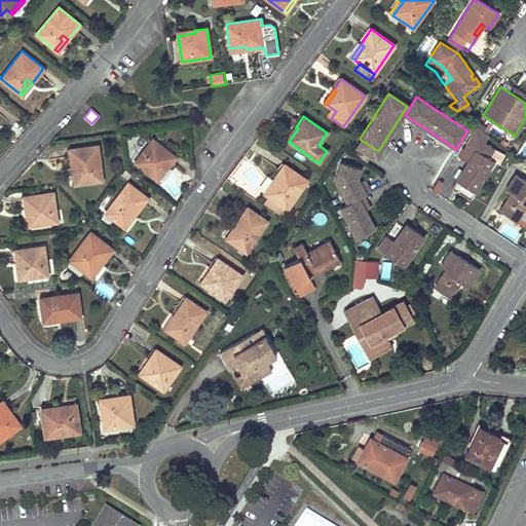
[(289,142),(298,128),(296,126),(287,140),(289,142)]
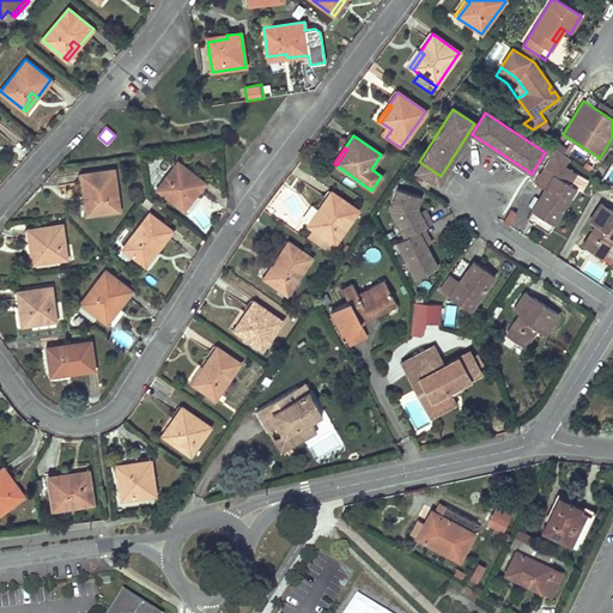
[(544,189),(526,218),(548,232),(577,188),(582,192),(589,181),(565,167),(570,158),(556,150),(534,183),(544,189)]
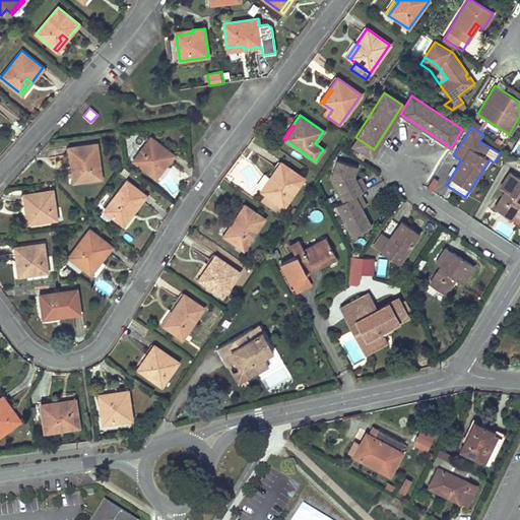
[(174,154),(150,137),(133,160),(153,177),(161,167),(159,166),(163,163),(166,165),(174,154)]
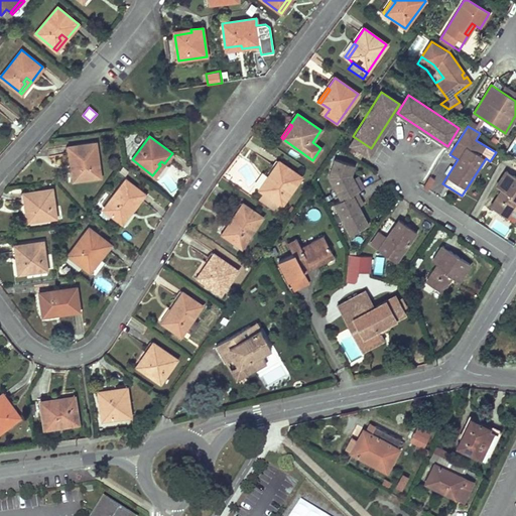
[(101,176),(96,143),(69,146),(71,164),(77,164),(78,167),(74,167),(76,179),(101,176)]
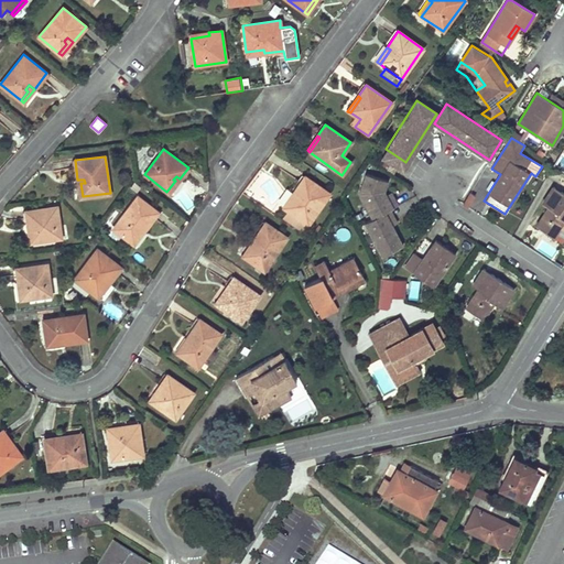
[(388,181),(367,174),(366,175),(360,193),(373,218),(390,209),(398,206),(393,197),(389,199),(386,195),(384,192),(388,181)]
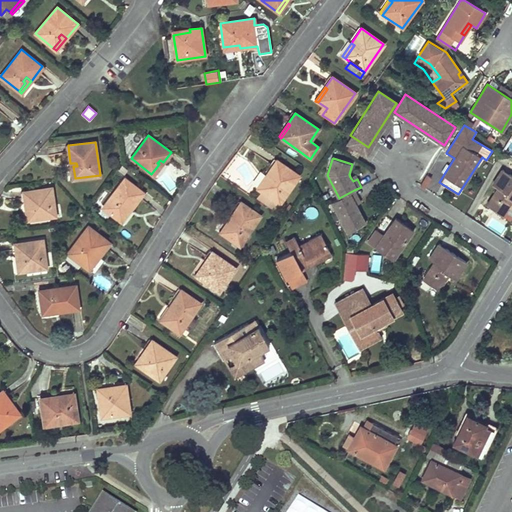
[(153,175),(163,162),(160,160),(157,163),(159,164),(151,174),(153,175)]
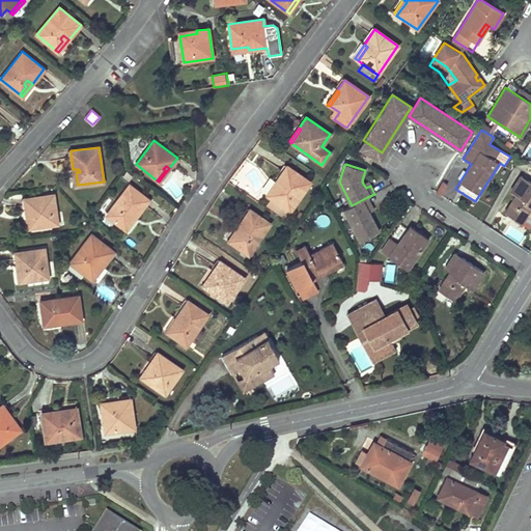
[(289,212),(310,182),(286,166),(275,182),(279,184),(270,197),(289,212)]
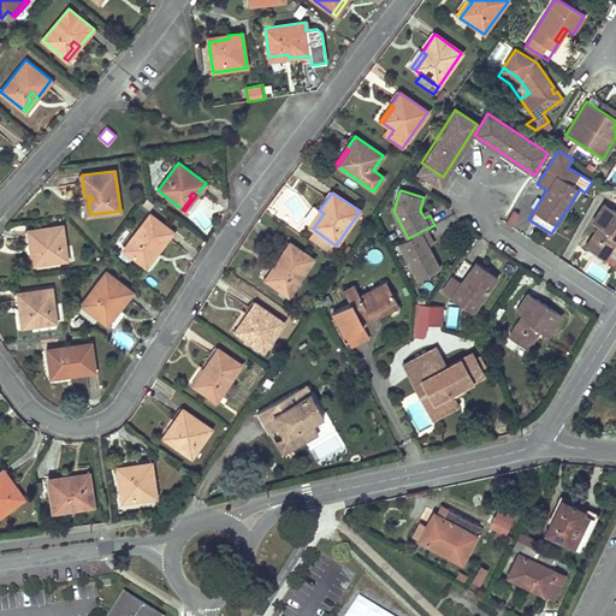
[(615,212),(604,205),(593,223),(599,227),(586,248),(604,259),(615,242),(615,241),(615,212)]
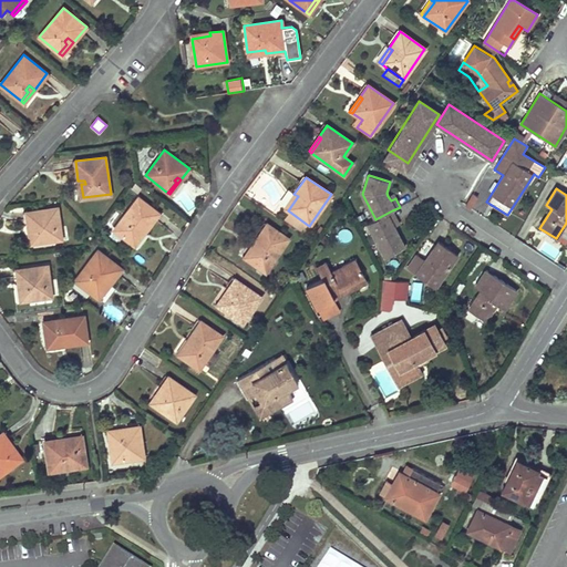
[(472,207),(476,196),(470,193),(465,204),(472,207)]
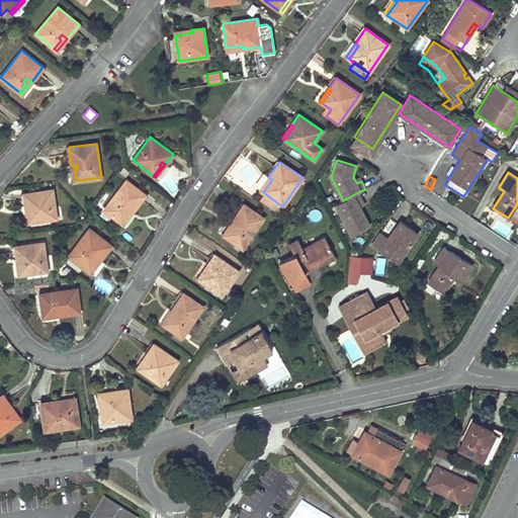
[(272,179),(268,177),(260,190),(263,192),(272,179)]
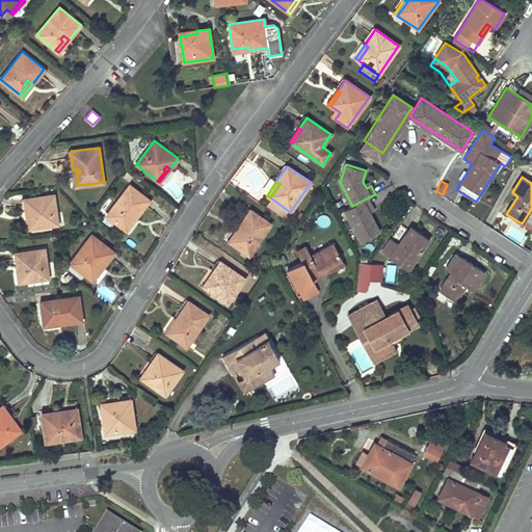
[(149,200),(130,185),(107,215),(123,228),(133,215),(136,217),(149,200)]
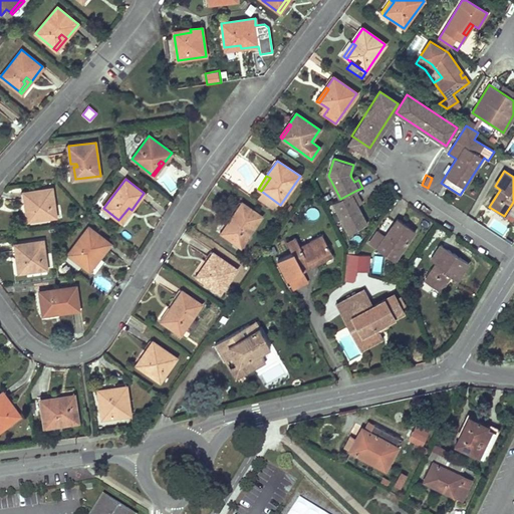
[(55,216),(51,188),(23,192),(24,204),(29,203),(30,208),(28,208),(29,220),(55,216)]
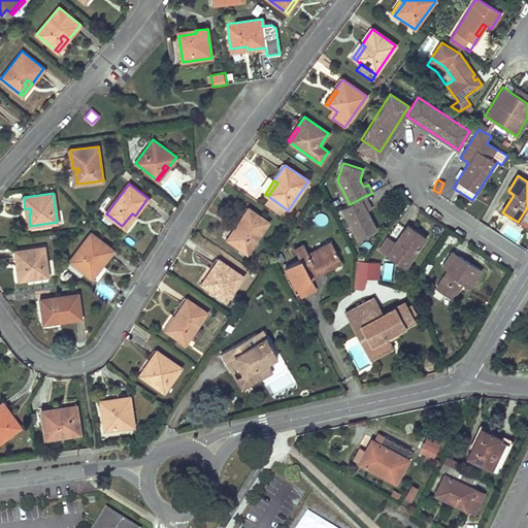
[(288,210),(268,196),(263,202),(284,217),(288,210)]
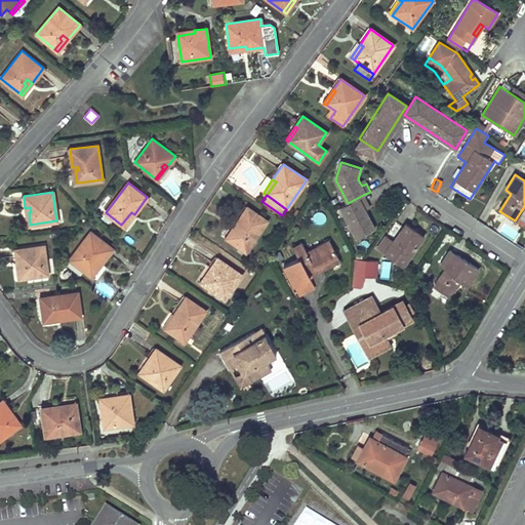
[(348,203),(339,207),(356,239),(374,229),(364,210),(362,205),(367,203),(363,195),(348,203)]
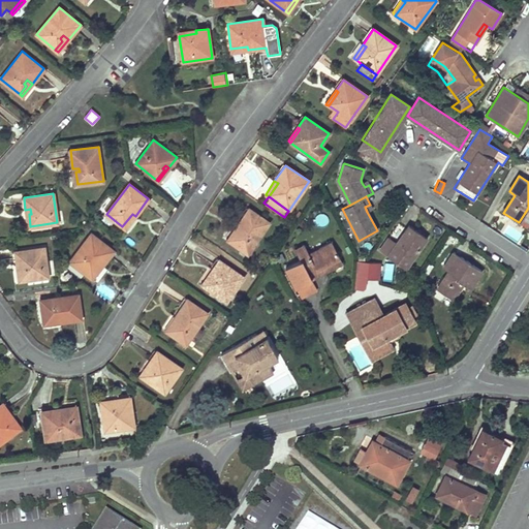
[(247,253),(269,222),(249,210),(237,226),(240,229),(230,242),(247,253)]
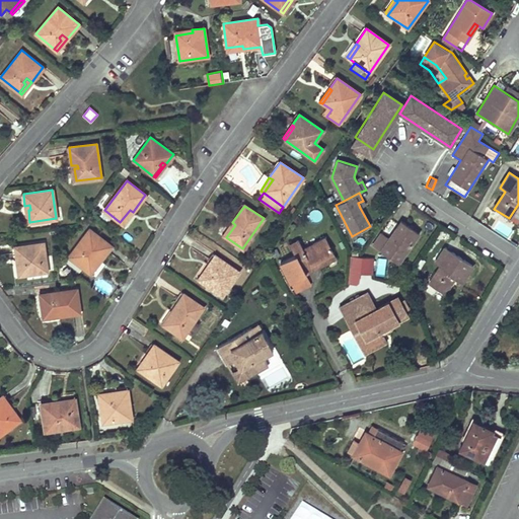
[(130,210),(120,222),(123,224),(133,212),(130,210)]
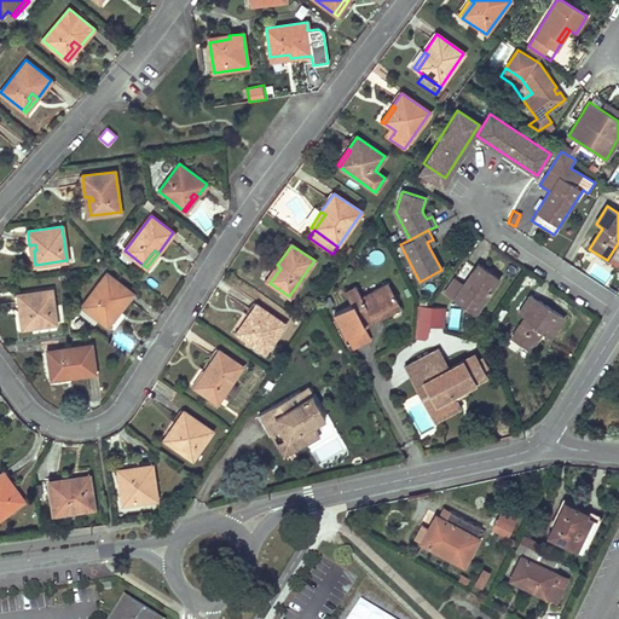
[(501,278),(479,264),(464,284),(455,278),(445,293),(475,313),(501,278)]
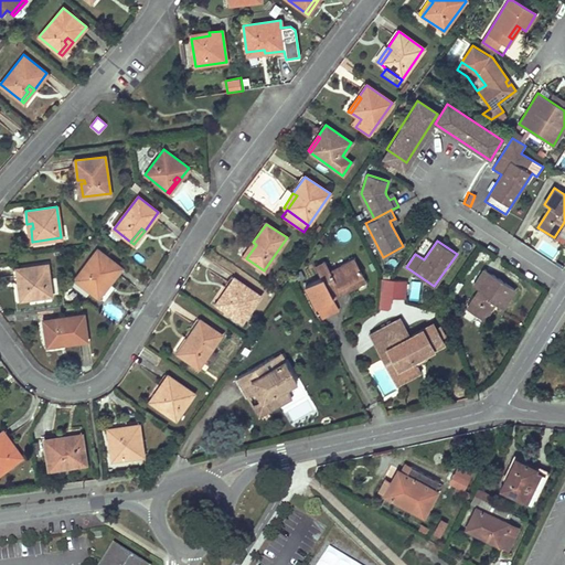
[(246,258),(256,245),(253,242),(243,256),(246,258)]
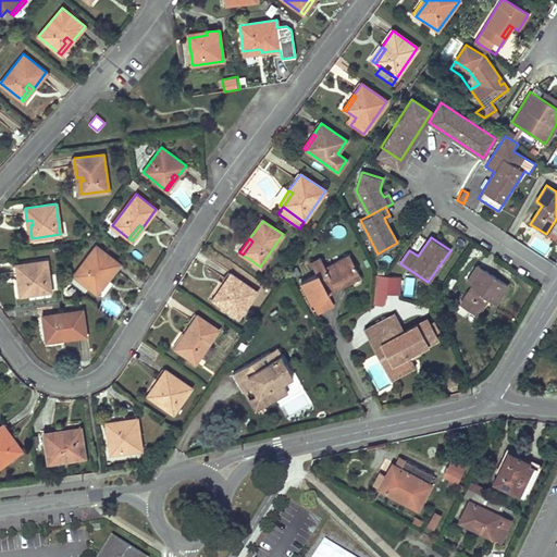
[(120,263),(96,246),(73,275),(94,292),(102,281),(100,279),(102,275),(107,280),(120,263)]
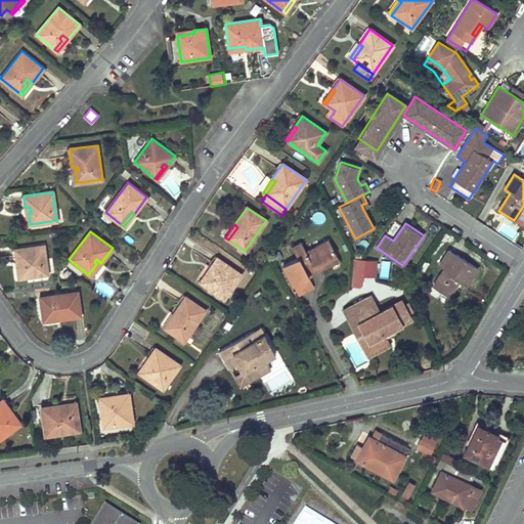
[(298,258),(282,266),(293,285),(316,272),(312,266),(336,255),(328,239),(305,252),(301,243),(292,247),(298,258)]
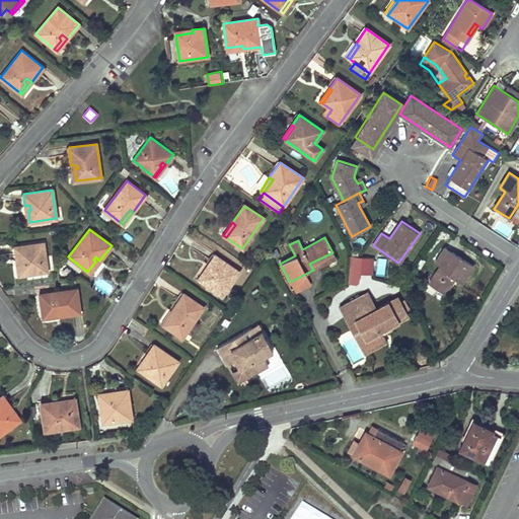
[(48,271),(43,242),(14,246),(16,258),(20,258),(21,262),(19,263),(21,275),(48,271)]
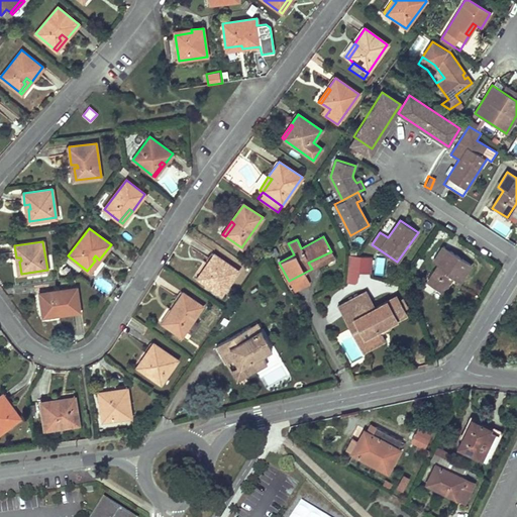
[(459,282),(472,264),(443,245),(433,261),(438,264),(427,282),(443,292),(453,277),(459,282)]
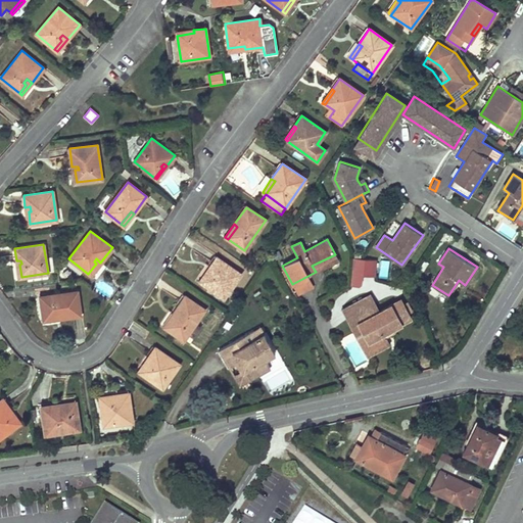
[(335,254),(312,266),(316,272),(338,260),(335,254)]
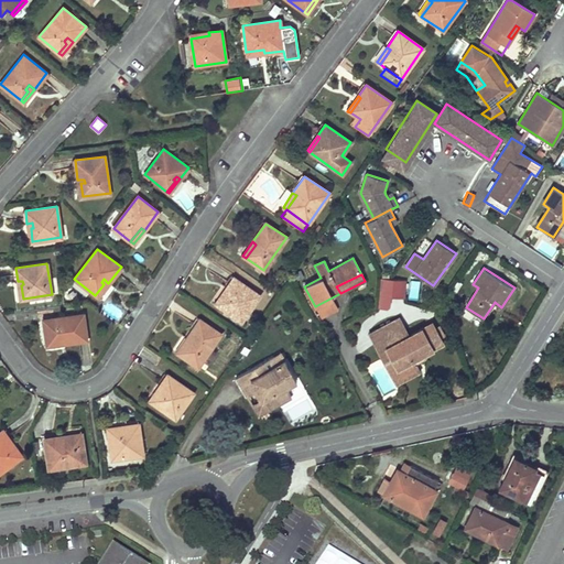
[(241,321),(260,295),(234,278),(226,289),(229,291),(218,305),(241,321)]
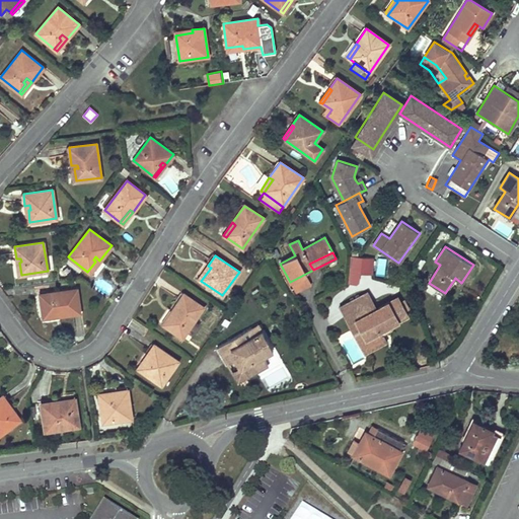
[(90,273),(99,261),(95,256),(93,260),(95,262),(87,272),(90,273)]
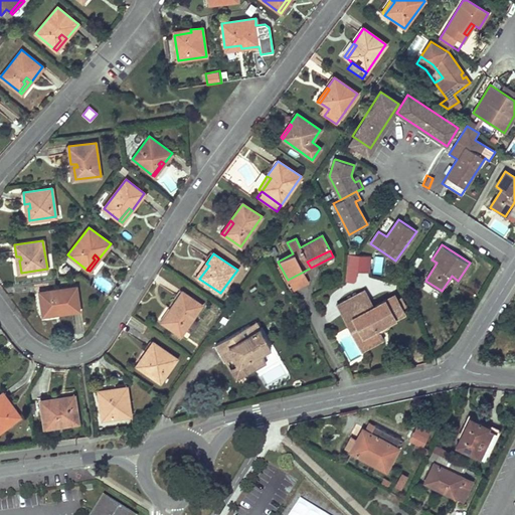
[(370,256),(347,254),(346,270),(369,273),(369,266),(370,256)]
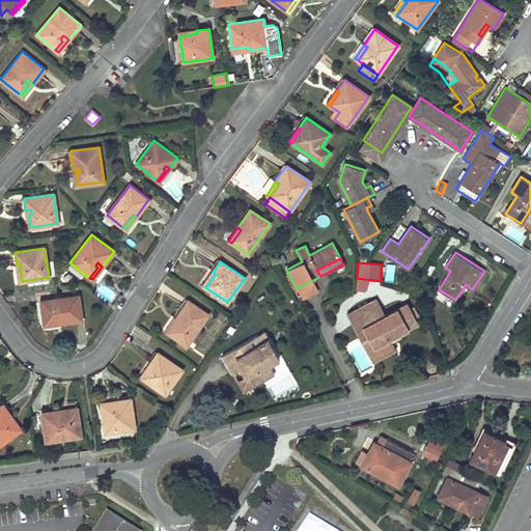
[(205,287),(216,274),(213,272),(202,285),(205,287)]
